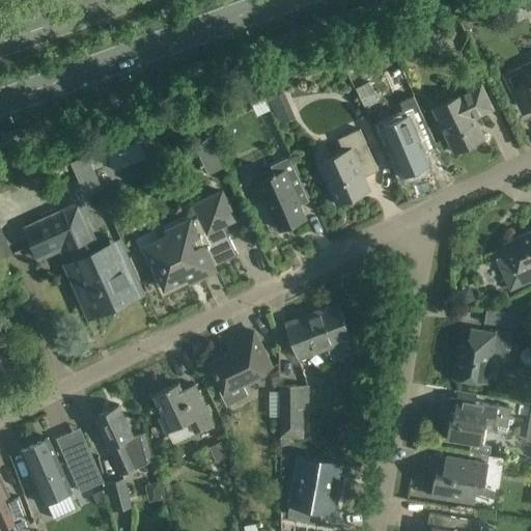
[(530,9),(530,0),(504,0),(509,9),(523,3),(527,11),(530,9)]
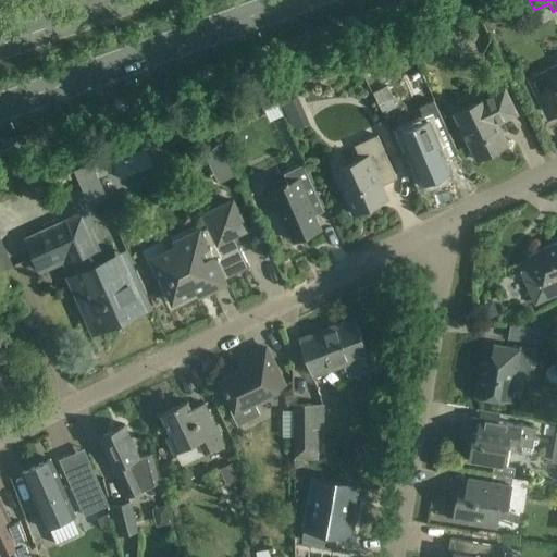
[(530,95),(537,109),(547,104),(553,115),(556,112),(556,69),(546,75),(551,85),(540,90),(530,95)]
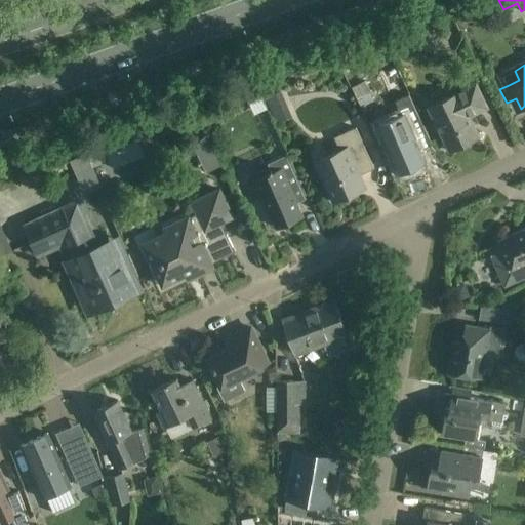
[(487,107),(475,83),(428,106),(449,151),(479,136),(469,116),(487,107)]
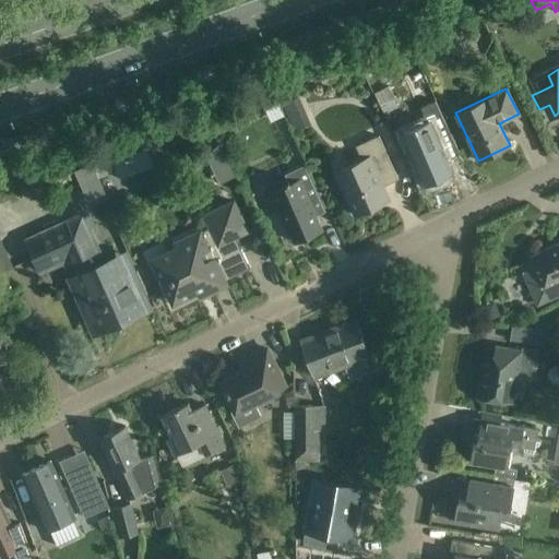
[(274,92),(261,98),(266,110),(280,105),(274,92)]
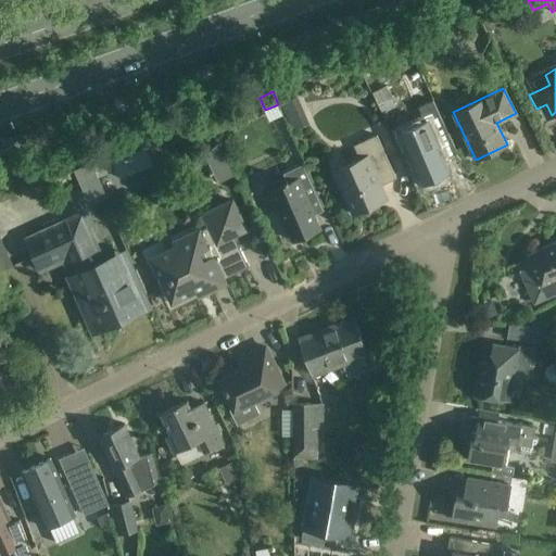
[(310,124),(298,97),(281,104),(292,130),(310,124)]
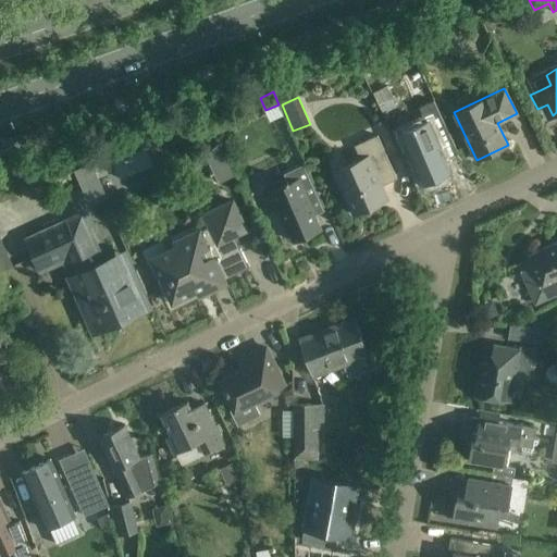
[(426,121),(400,132),(423,184),(428,183),(429,186),(448,178),(446,174),(450,173),(444,159),(459,152),(436,103),(421,109),(426,121)]
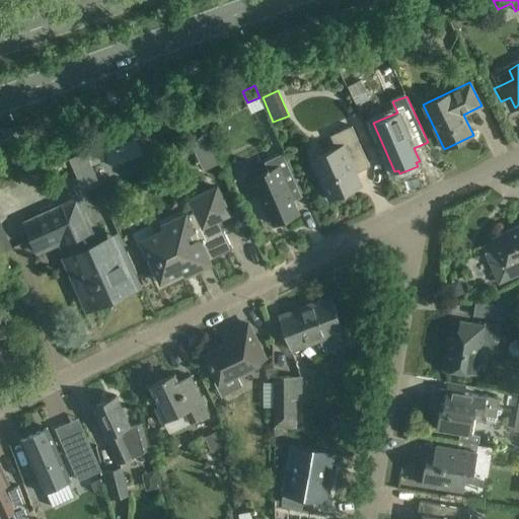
[(370,167),(351,126),(337,132),(343,145),(311,159),(329,201),(355,189),(350,175),(370,167)]
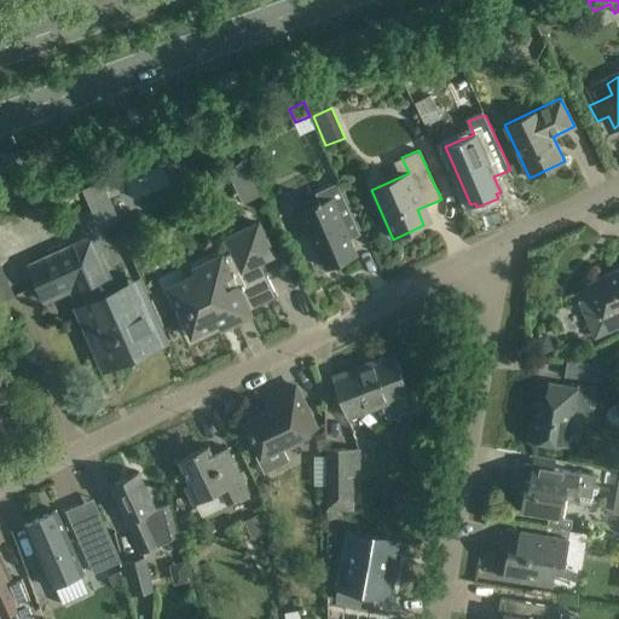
[(243,158),(229,173),(233,184),(250,174),(243,158)]
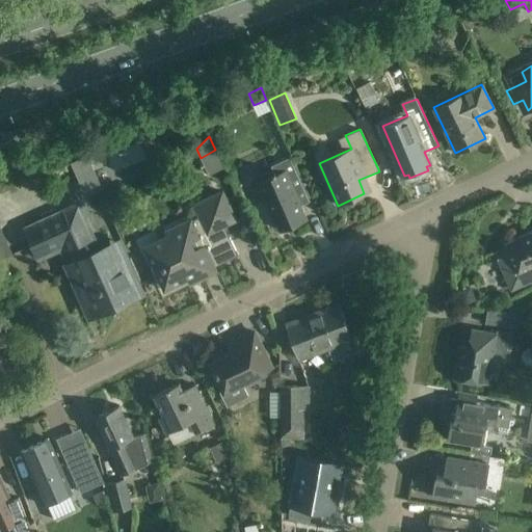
[(262,190),(272,212),(281,231),(306,219),(297,201),(295,194),(307,189),(291,155),(270,164),(272,169),(251,179),(258,192),(262,190)]
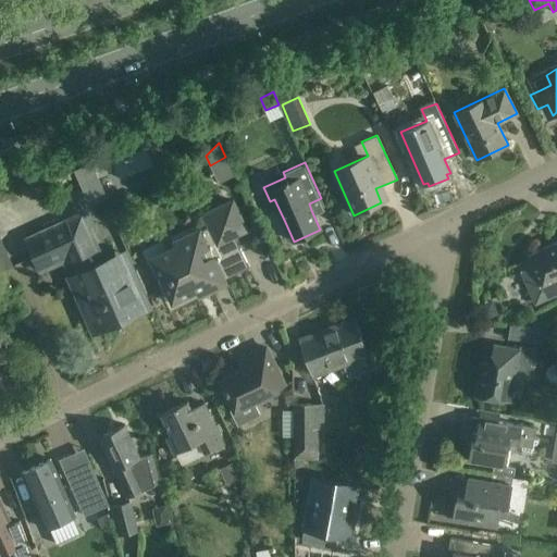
[(196,267),(209,294),(227,285),(225,280),(249,268),(240,249),(236,251),(231,239),(246,231),(233,199),(202,215),(209,227),(200,231),(200,230),(199,231),(206,244),(197,247),(199,254),(203,252),(206,256),(199,259),(201,264),(196,267)]
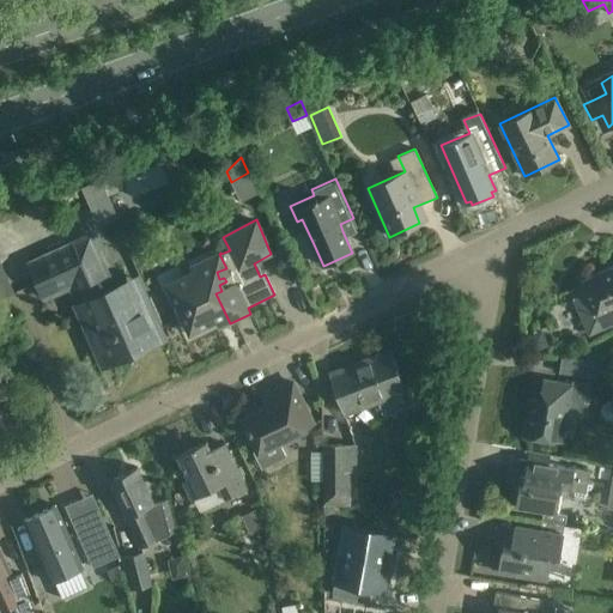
[(121,303),(91,235),(30,262),(40,283),(76,265),(91,299),(85,302),(91,315),(84,319),(98,350),(103,346),(110,362),(146,346),(145,344),(161,337),(141,293),(121,303)]
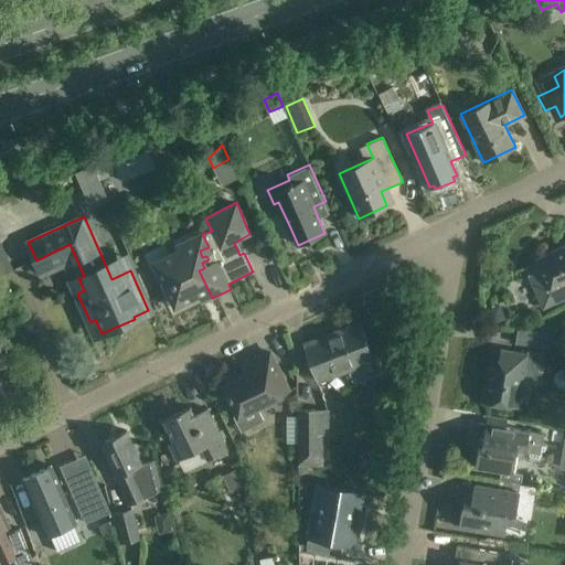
[(209,247),(202,234),(176,246),(180,257),(161,266),(170,284),(163,287),(174,309),(209,292),(212,298),(199,270),(204,268),(202,263),(209,259),(206,256),(202,257),(200,251),(209,247)]
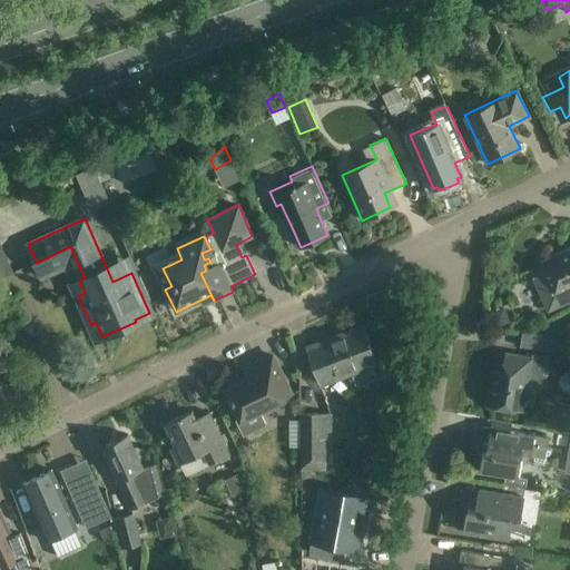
[(569,247),(540,261),(546,272),(533,277),(548,311),(568,302),(569,301),(569,247)]
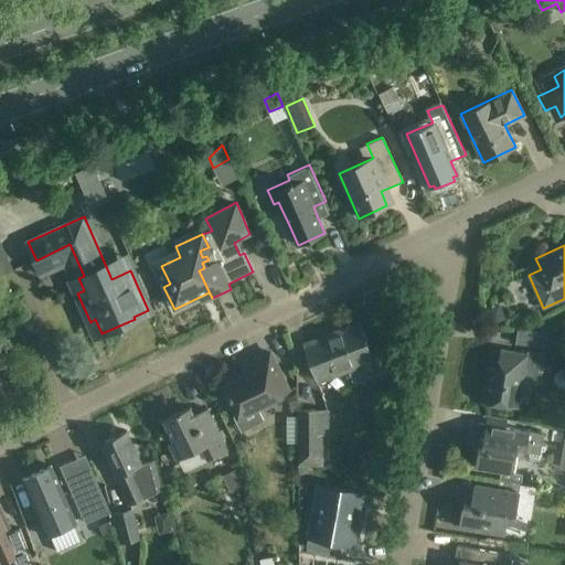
[(0,253),(0,277),(13,272),(4,251),(0,253)]
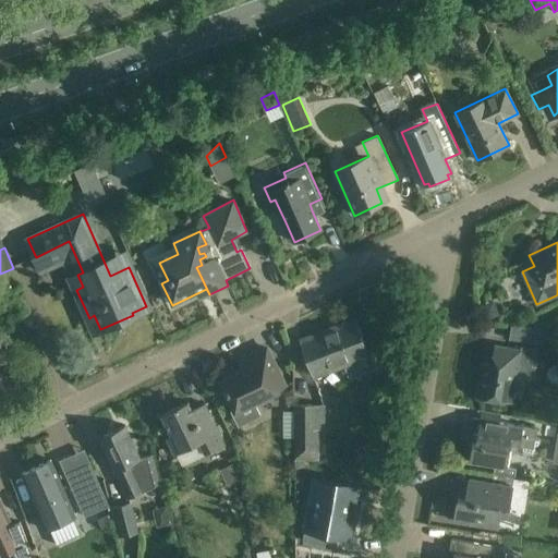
[(370,356),(355,319),(301,341),(314,376),(370,356)]
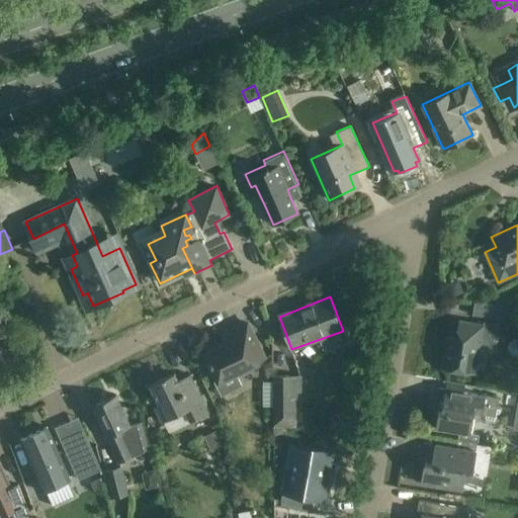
[(447,336),(441,368),(476,374),(481,348),(492,350),(496,324),(484,322),(484,326),(459,322),(456,338),(447,336)]
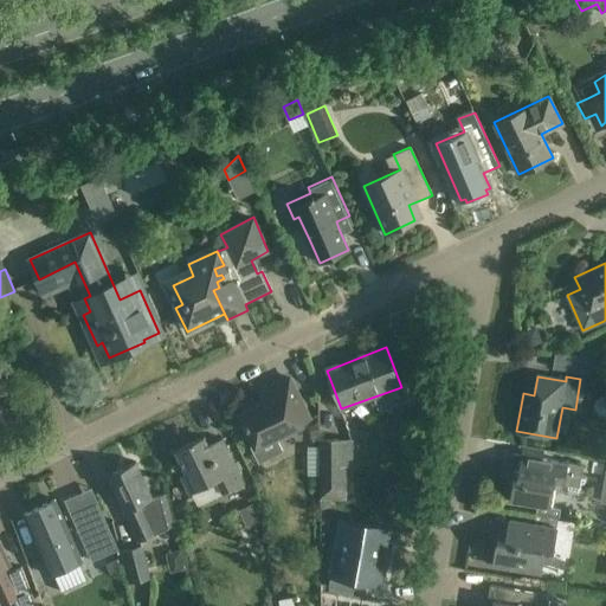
[(275,434),(309,418),(300,399),(289,378),(258,393),(264,403),(240,413),(251,434),(256,444),(251,446),(259,464),(283,452),(275,434)]
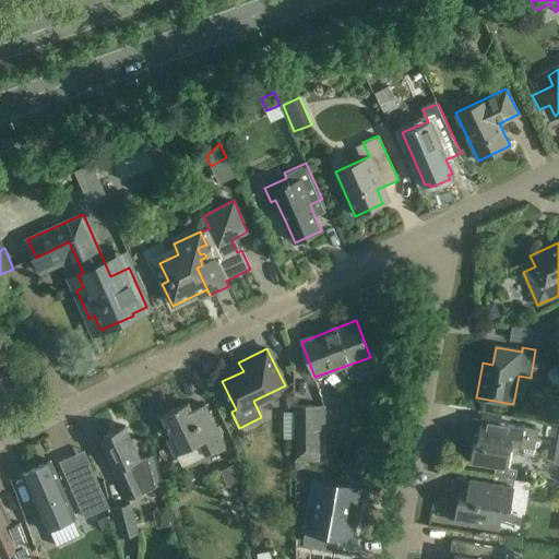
[(395,364),(391,352),(370,359),(375,371),(395,364)]
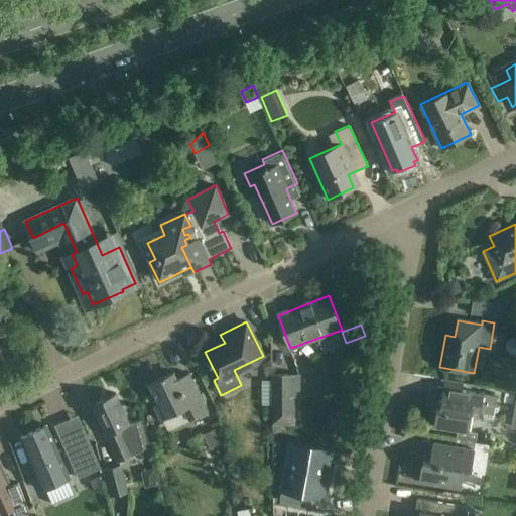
[(505,349),(508,356),(515,357),(515,337),(514,337),(508,341),(505,349)]
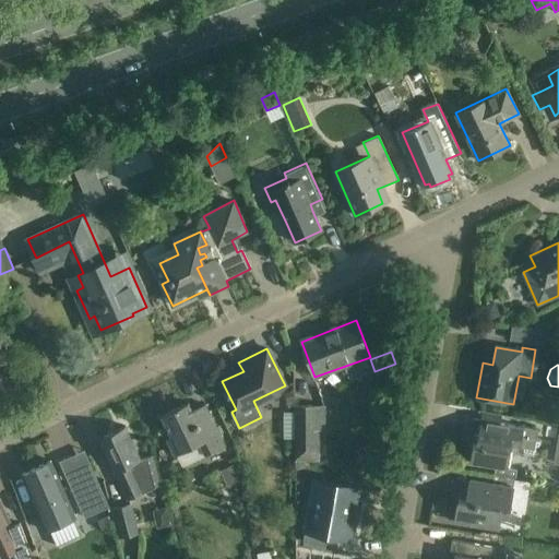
[(195,417),(188,403),(162,416),(171,436),(167,438),(177,458),(201,445),(205,454),(224,444),(209,412),(195,417)]
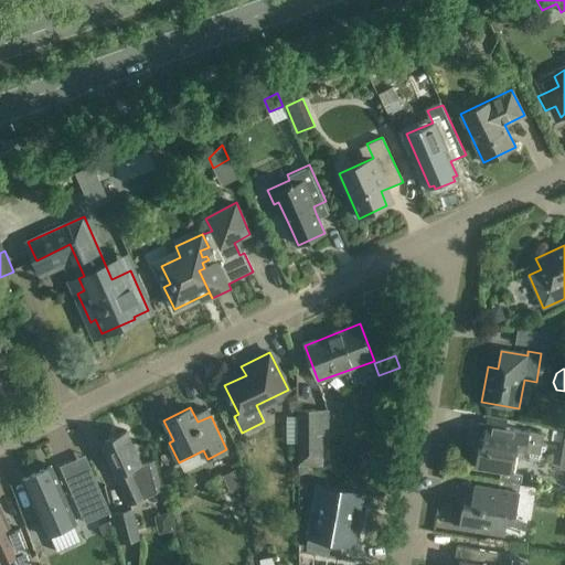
[(328,435),(327,409),(298,409),(299,466),(323,466),(322,435),(328,435)]
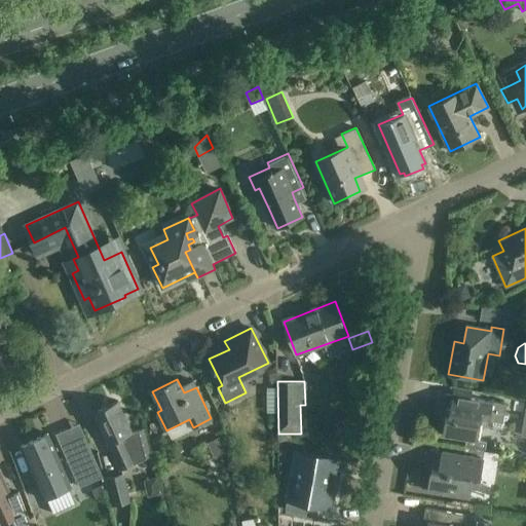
[(471,390),(450,386),(449,395),(445,393),(442,412),(446,413),(442,436),(479,442),(483,418),(503,421),(506,404),(470,398),(471,390)]
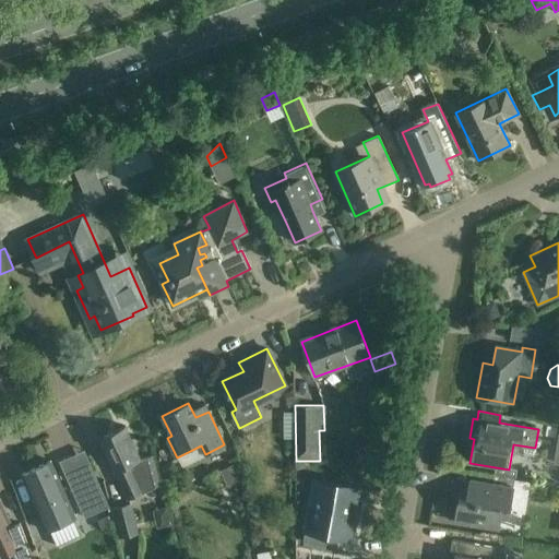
[(126,426),(98,439),(127,499),(145,490),(155,487),(161,485),(153,456),(141,460),(126,426)]
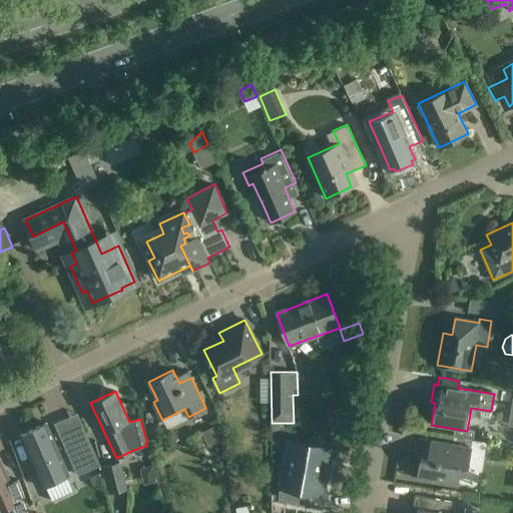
[(20,435),(44,487),(70,475),(46,423),(20,435)]
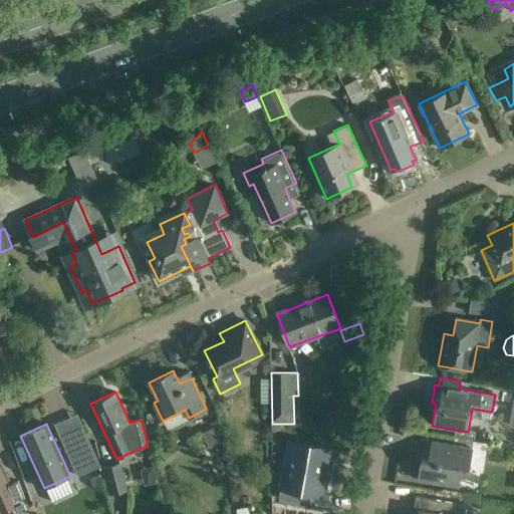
[(202,433),(209,448),(221,442),(214,428),(202,433)]
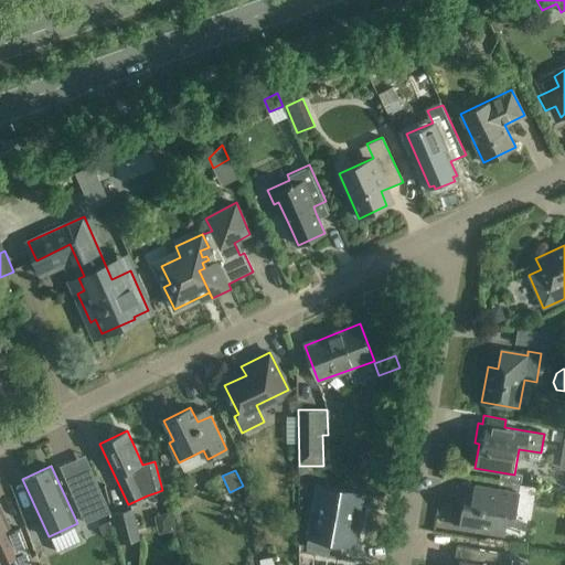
[(97,480),(71,491),(72,493),(78,508),(85,524),(98,518),(110,512),(97,480)]
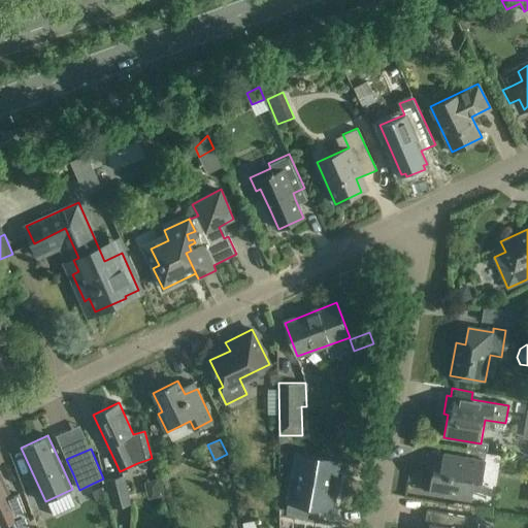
[(339,461),(296,454),(287,510),(308,515),(309,505),(331,509),(332,500),(333,497),(336,498),(339,479),(336,477),(339,461)]
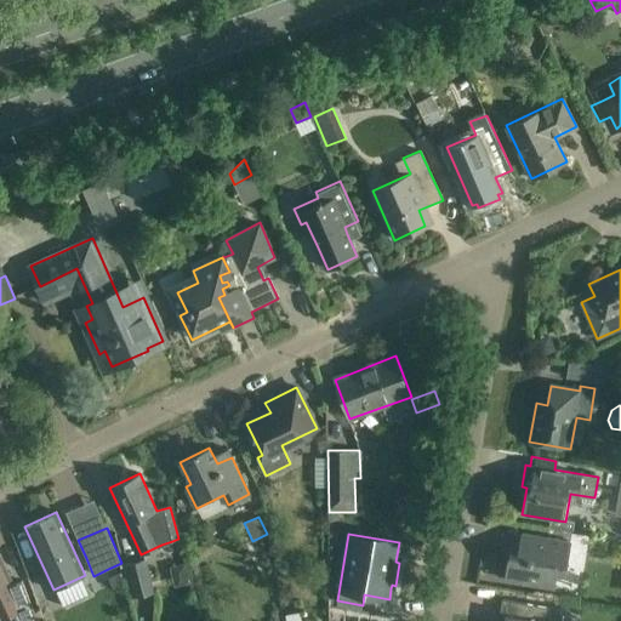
[(571,542),(523,534),(518,558),(510,556),(506,580),(556,588),(558,573),(567,574),(571,542)]
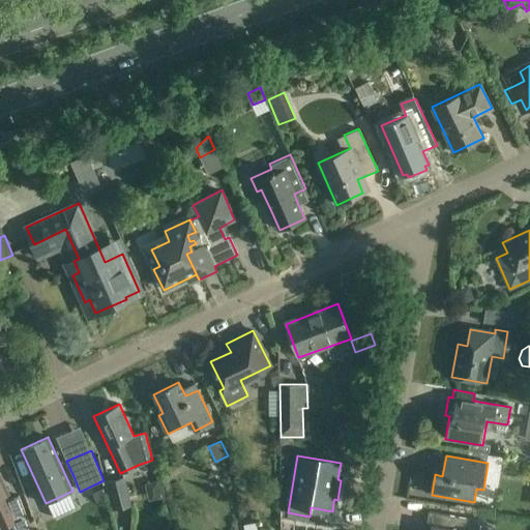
[(0,529),(2,528),(17,522),(20,527),(16,529),(17,529),(37,529),(34,520),(27,524),(24,518),(27,517),(21,495),(7,499),(5,495),(8,493),(3,480),(0,474),(0,529)]
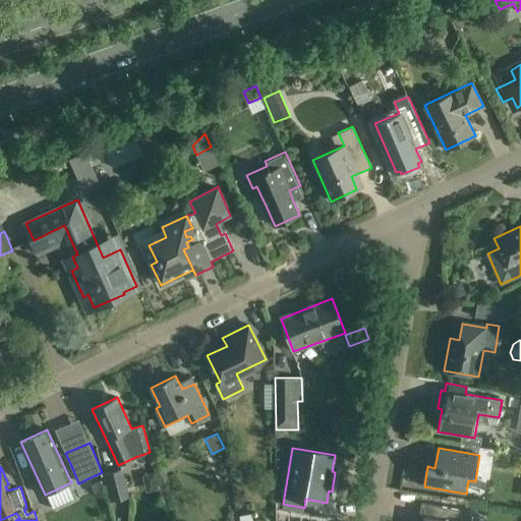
[(129,497),(121,468),(104,472),(111,502),(129,497)]
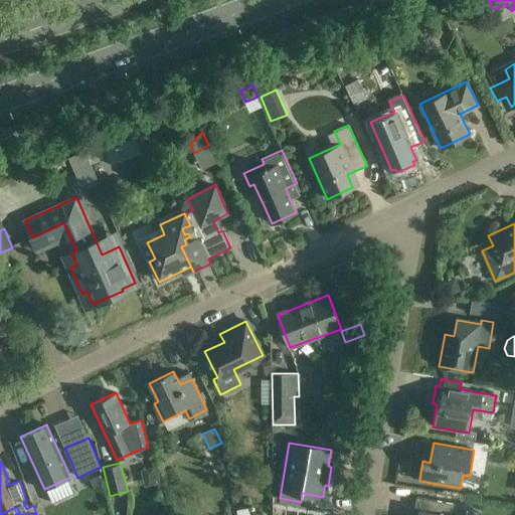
[(100,475),(90,479),(94,488),(104,484),(100,475)]
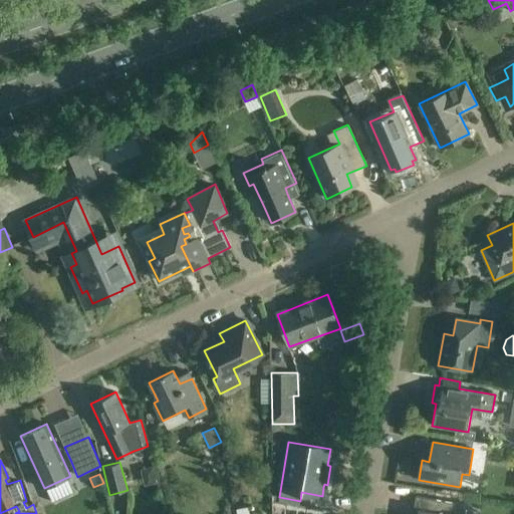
[(465,513),(467,505),(436,500),(416,496),(414,510),(418,510),(417,513),(465,513)]
